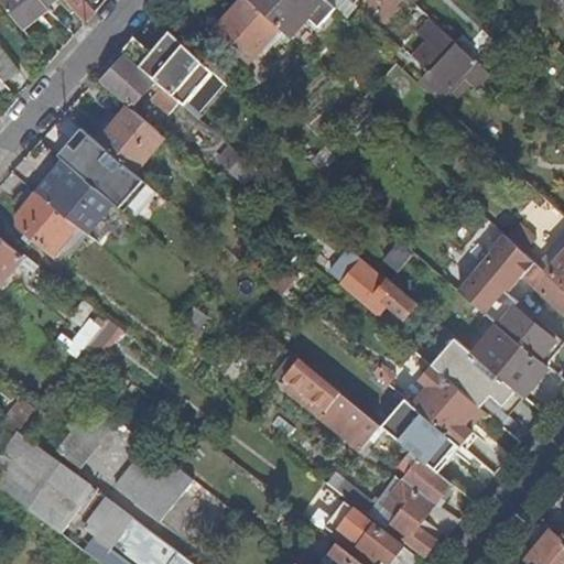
[(2,0),(0,2),(0,4),(20,30),(57,0),(2,0)]
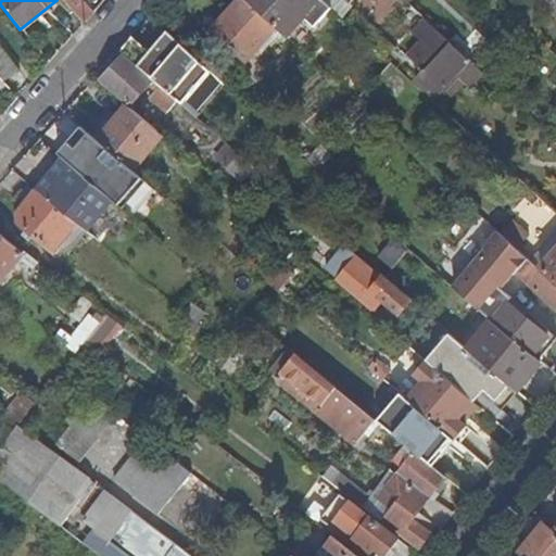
[(93,11),(83,0),(76,0),(73,3),(68,0),(63,0),(85,22),(93,11)]
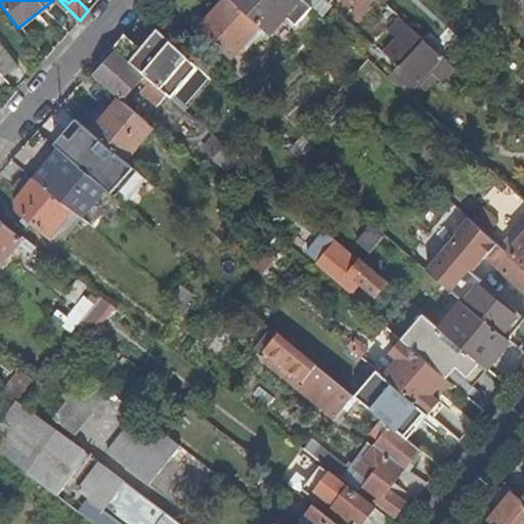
[(229,0),(228,0),(227,0),(201,31),(232,59),(260,28),(249,18),(229,0)]
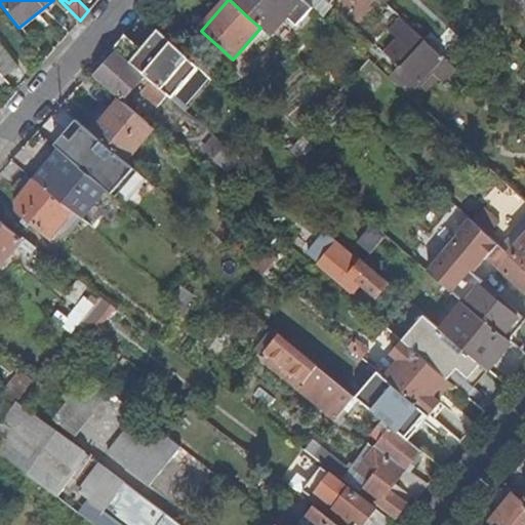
[(293,0),(230,0),(249,18),(260,28),(266,33),(293,0)]
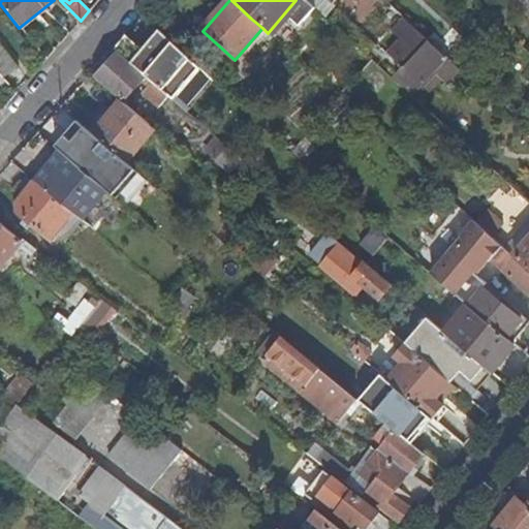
[(427,45),(429,43),(408,24),(403,20),(391,32),(400,40),(386,55),(403,69),(394,79),(413,96),(444,61),(427,45)]
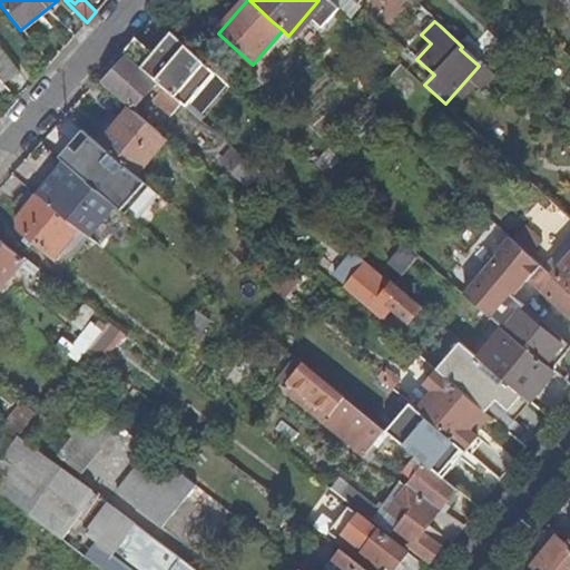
[(127,58),(182,104),(189,111),(217,78),(175,40),(154,60),(135,41),(123,55),(127,58)]
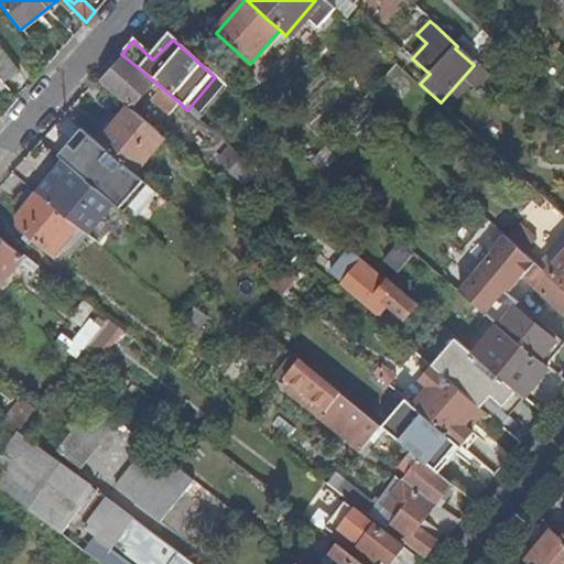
[(0,79),(2,83),(17,71),(0,50),(0,79)]
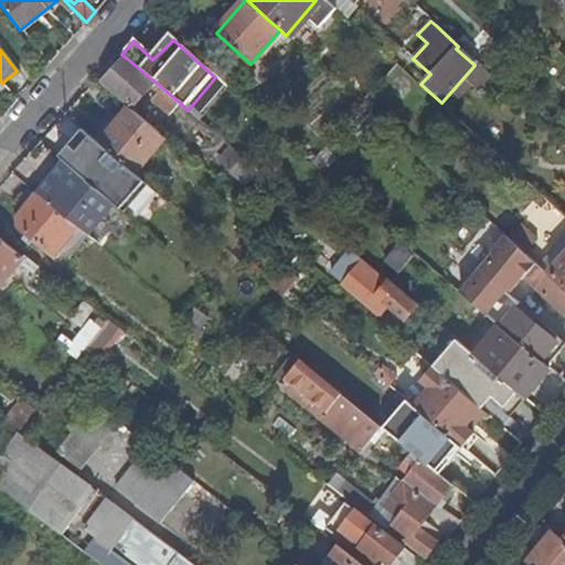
[(126,57),(121,54),(109,67),(113,72),(126,57)]
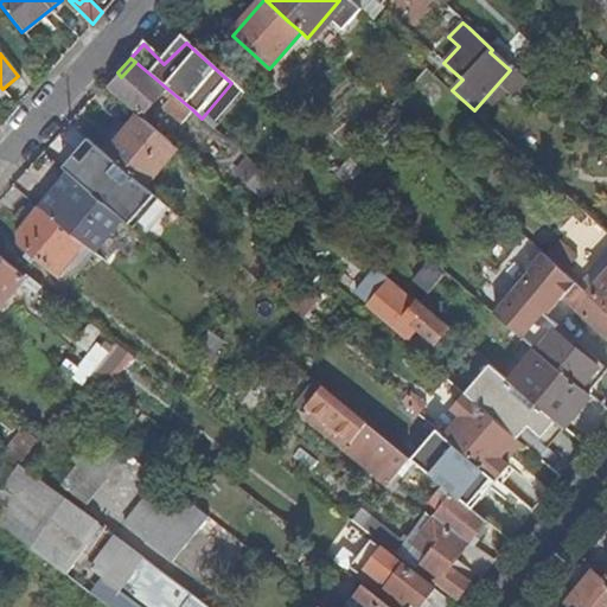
[(135,62),(121,77),(112,89),(144,116),(161,94),(168,100),(161,107),(181,125),(193,110),(135,62)]
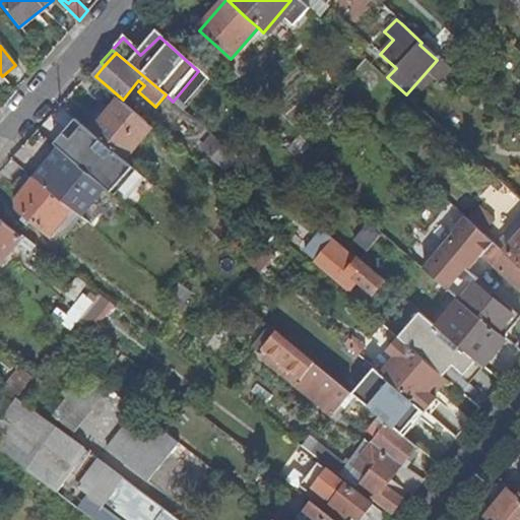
[(441,60),(406,98),(412,104),(435,80),(440,84),(453,71),(446,64),(441,60)]
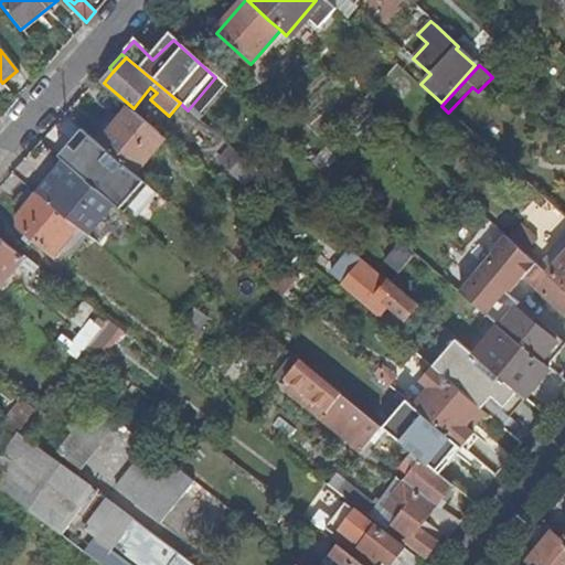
[(167,139),(130,108),(100,142),(137,173),(167,139)]
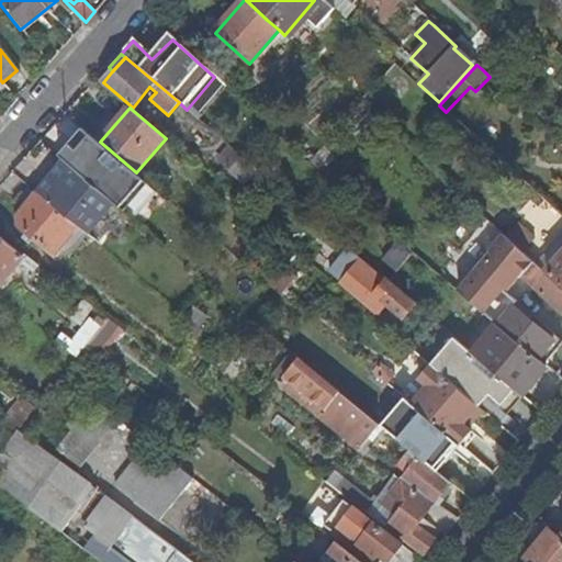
[(86,135),(63,161),(112,204),(123,213),(146,187),(86,135)]
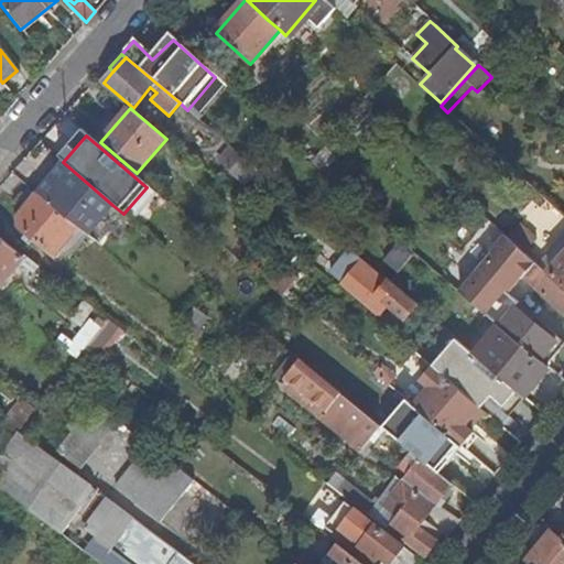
[(242,158),(231,148),(219,161),(230,172),(242,158)]
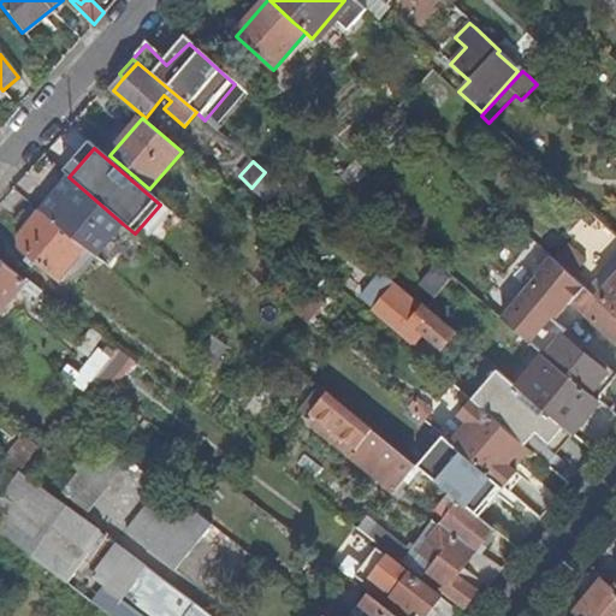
[(355,161),(339,179),(359,197),(374,179),(355,161)]
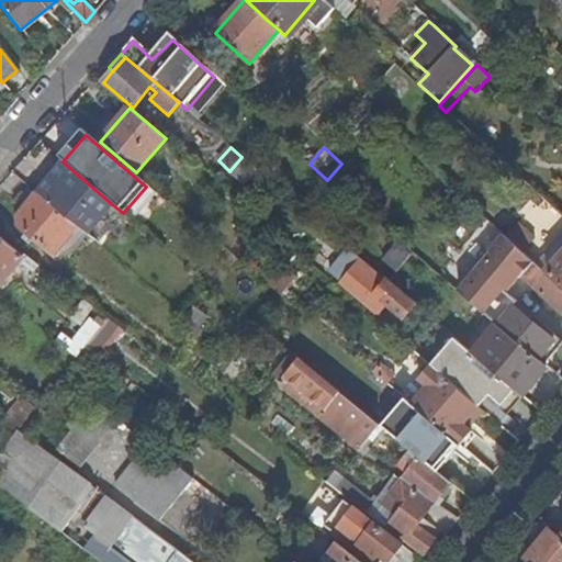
[(229,171),(244,183),(256,169),(242,157),(229,171)]
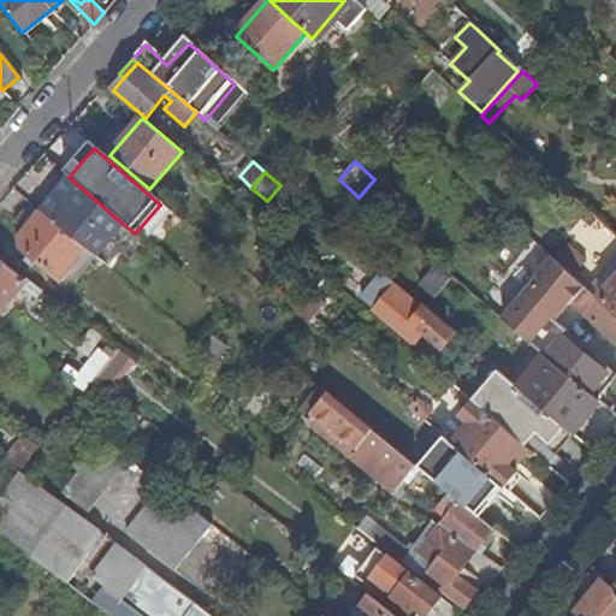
[(123,224),(69,177),(41,212),(75,240),(86,249),(95,258),(123,224)]
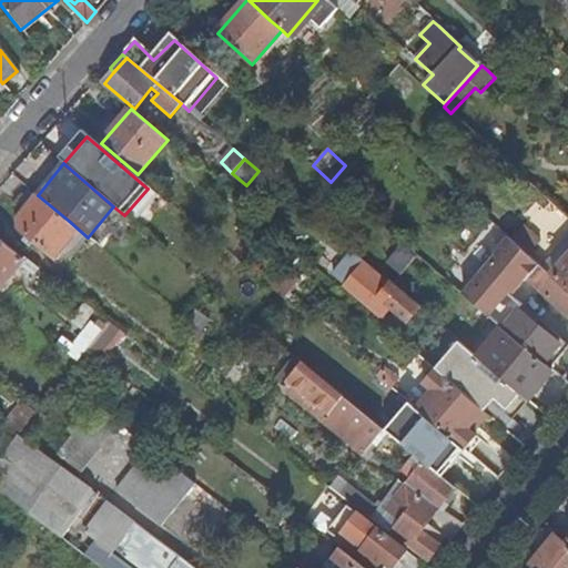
[(69,221),(38,195),(18,217),(18,227),(56,259),(79,230),(69,221)]
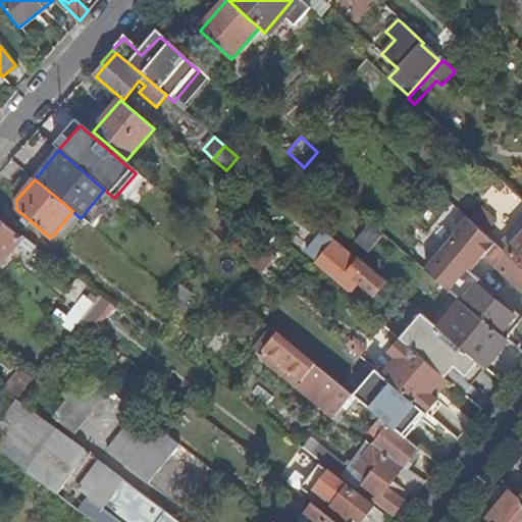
[(114,198),(104,190),(81,218),(91,226),(114,198)]
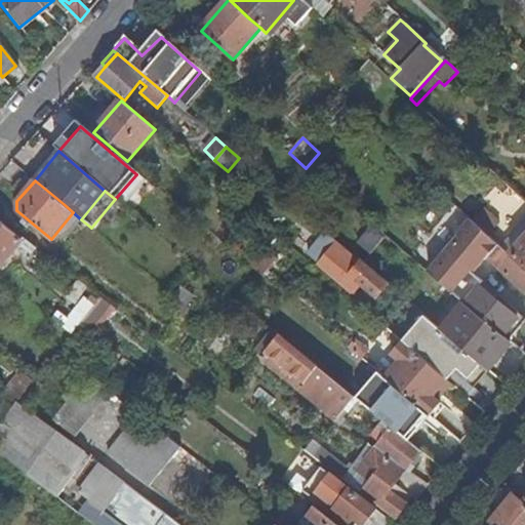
[(472,223),(445,198),(434,210),(460,235),(472,223)]
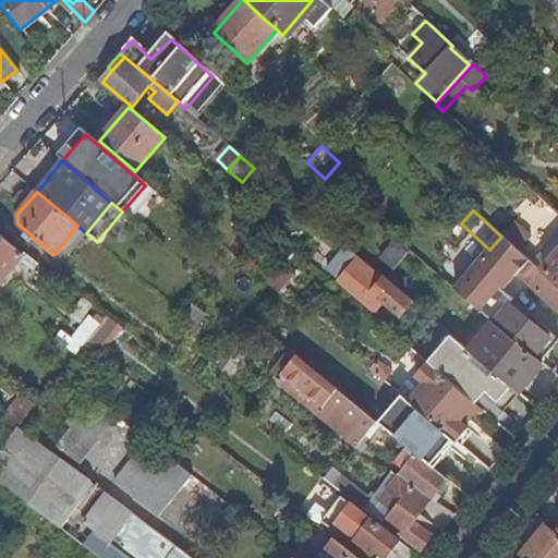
[(513,223),(501,237),(513,247),(519,252),(530,239),(513,223)]
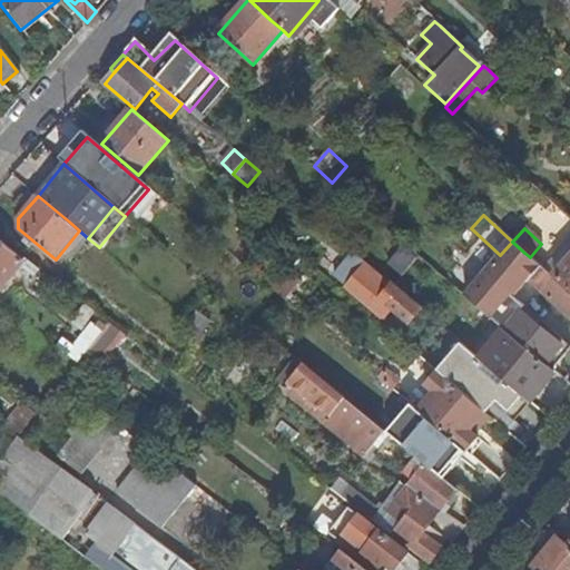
[(418,231),(404,245),(444,281),(458,264),(448,256),(418,231)]
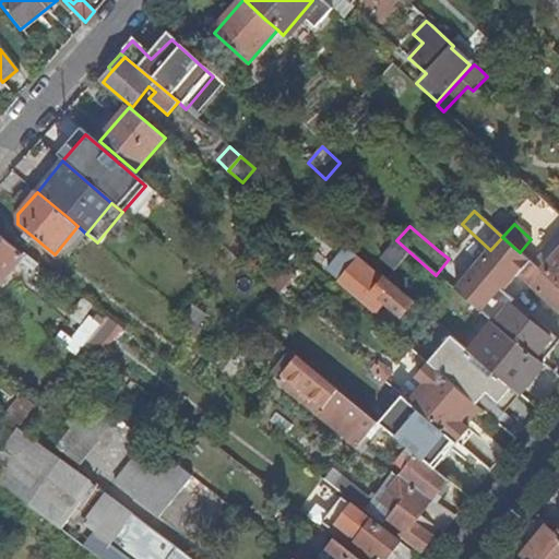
[(0,235),(0,284),(0,285),(19,261),(25,265),(21,270),(30,276),(38,265),(25,254),(23,257),(0,235)]
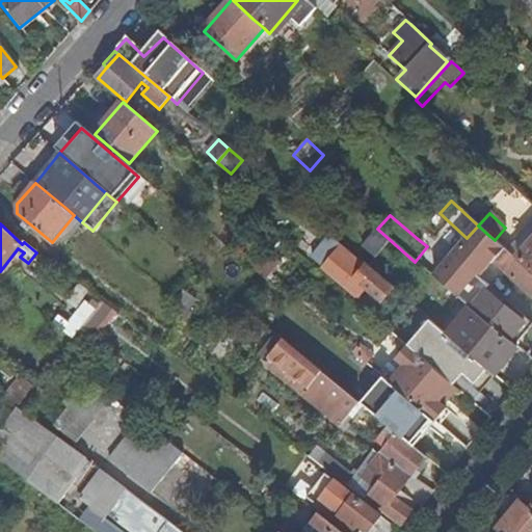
[(478,225),(467,238),(531,298),(531,274),(517,261),(495,240),(489,236),(478,225)]
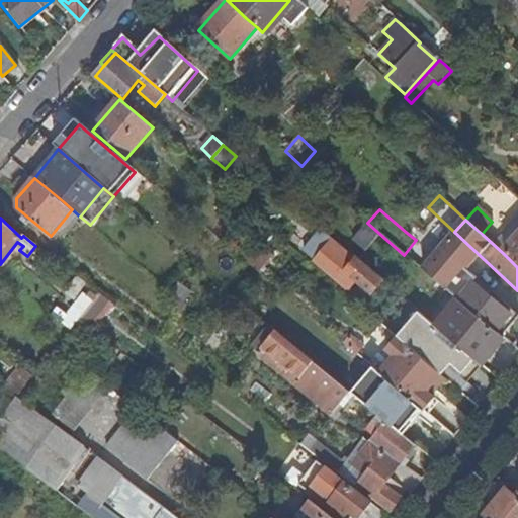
[(372,294),(382,281),(355,257),(353,259),(331,240),(333,238),(321,228),(312,239),(315,242),(318,239),(326,246),(314,260),(336,279),(348,264),(356,271),(352,277),(372,294)]
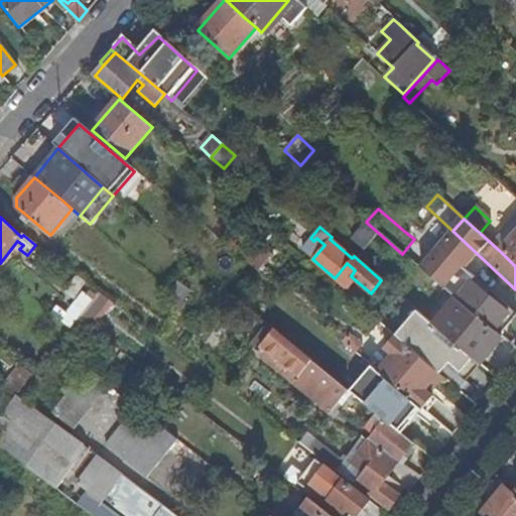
[(515,237),(502,253),(515,266),(515,237)]
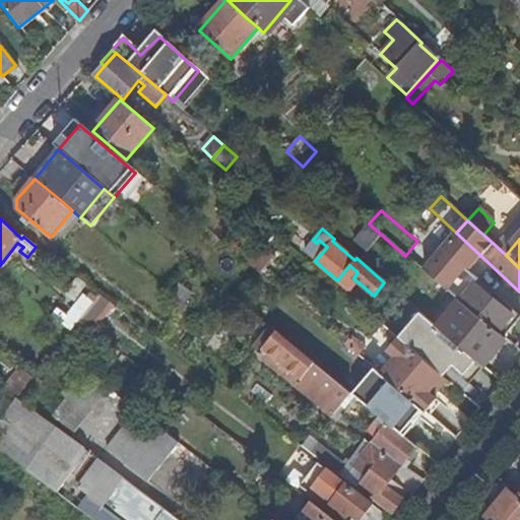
[(519,349),(519,316),(512,310),(510,313),(474,284),(466,294),(442,273),(447,267),(417,241),(405,256),(415,264),(460,301),(507,339),(519,349)]
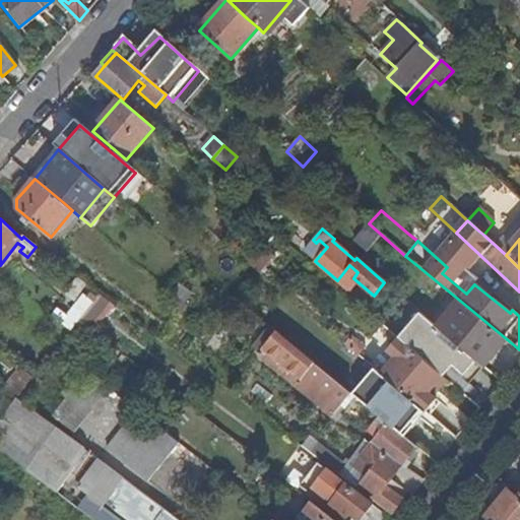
[(74,303),(87,287),(77,279),(65,295),(74,303)]
